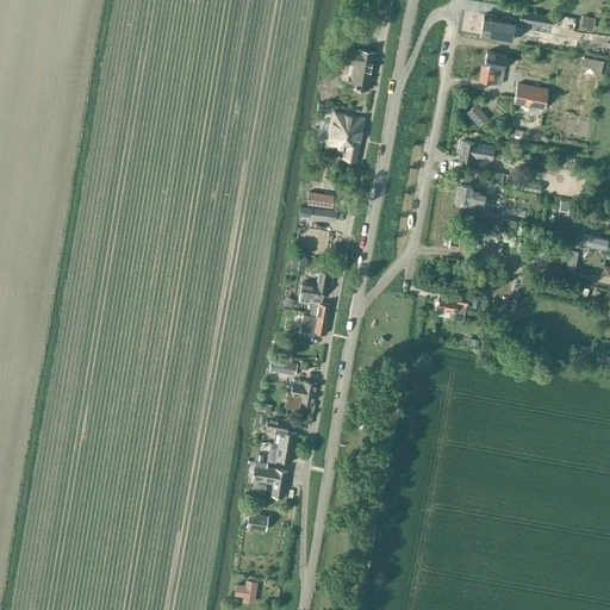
[(484,20),(481,32),(503,36),(506,14),(485,11),(483,20),(484,20)]
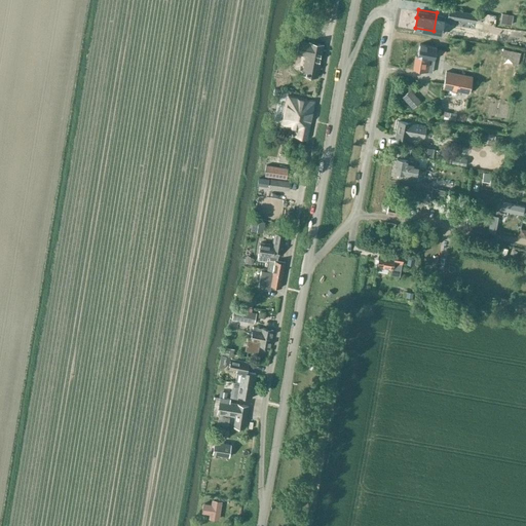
[(478,14),(449,9),(447,17),(476,23),(478,14)]
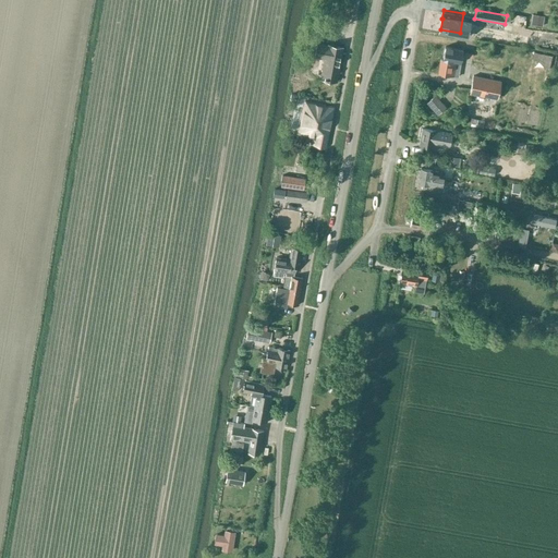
[(531,25),(542,26),(543,16),(532,15),(531,25)]
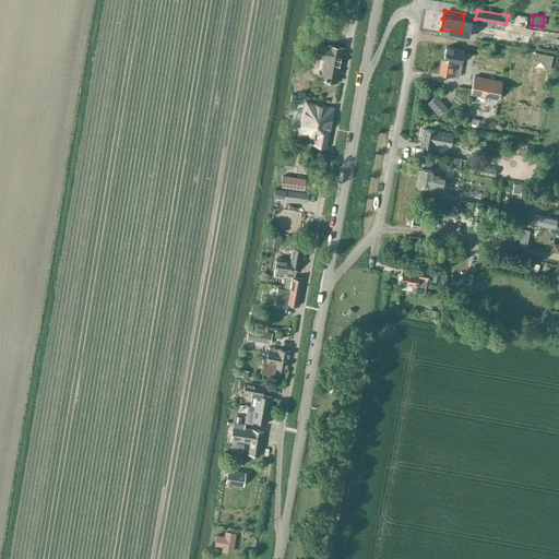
[(324,59),(321,79),(337,82),(343,48),(317,43),(314,58),(324,59)]
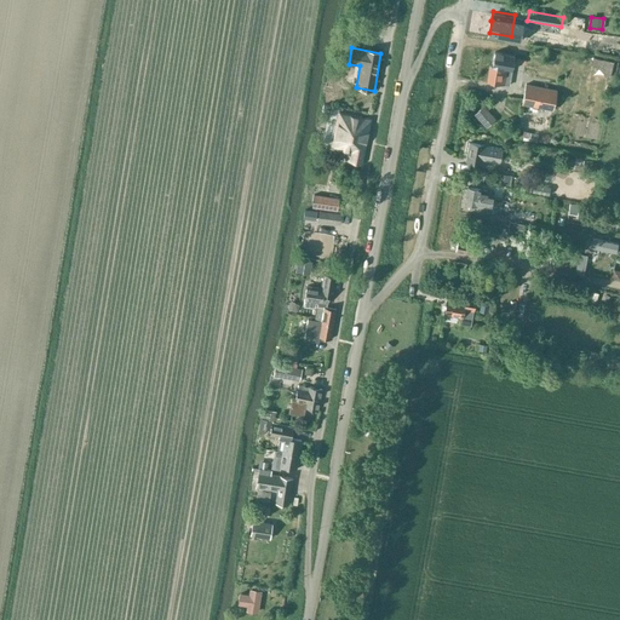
[(489,67),(487,81),(505,85),(509,85),(510,79),(511,70),(514,56),(494,52),(492,67),(489,67)]
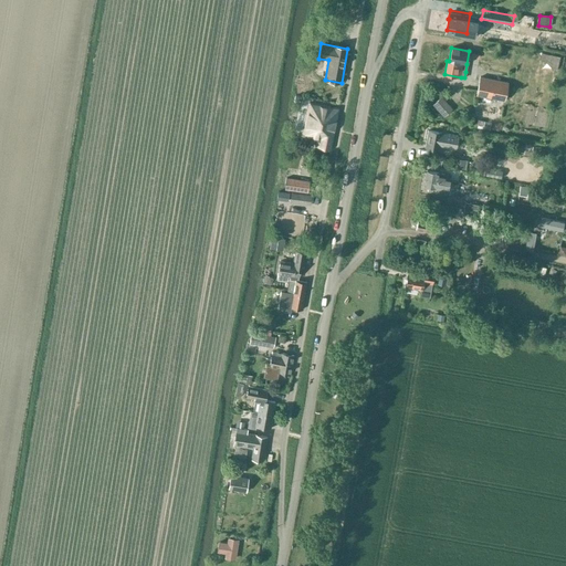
[(559,55),(542,52),(541,61),(547,62),(552,67),(556,69),(559,55)]
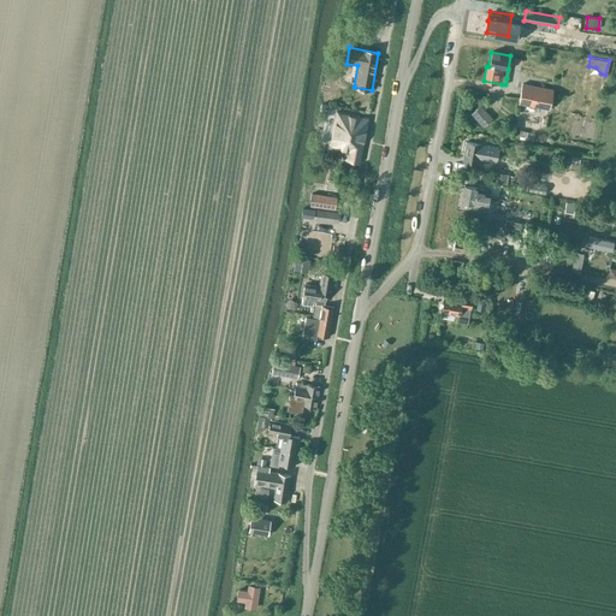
[(552,89),(522,83),(517,105),(549,111),(552,89)]
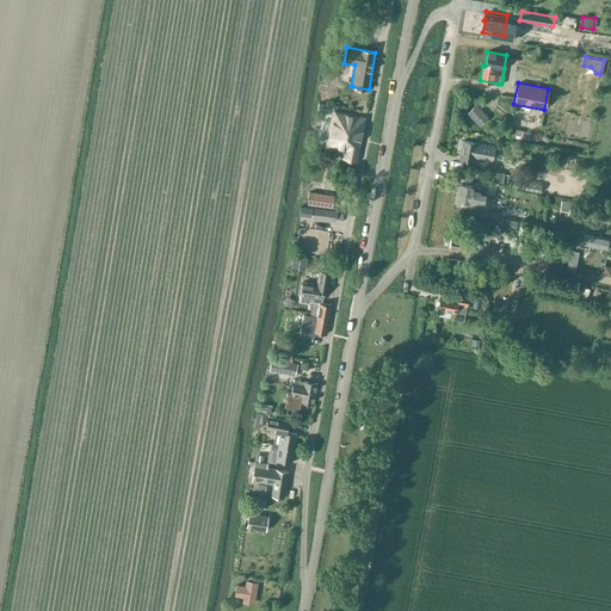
[(319,103),(316,110),(326,112),(328,104),(319,103)]
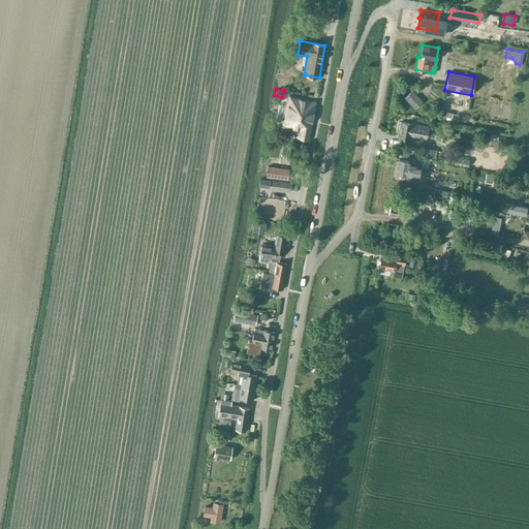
[(413,91),(406,97),(408,100),(416,94),(413,91)]
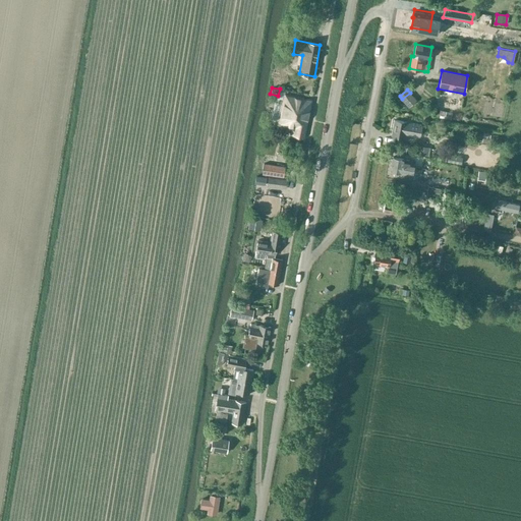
[(311,101),(285,96),(279,122),(287,124),(286,126),(293,128),(292,135),(304,137),(311,101)]
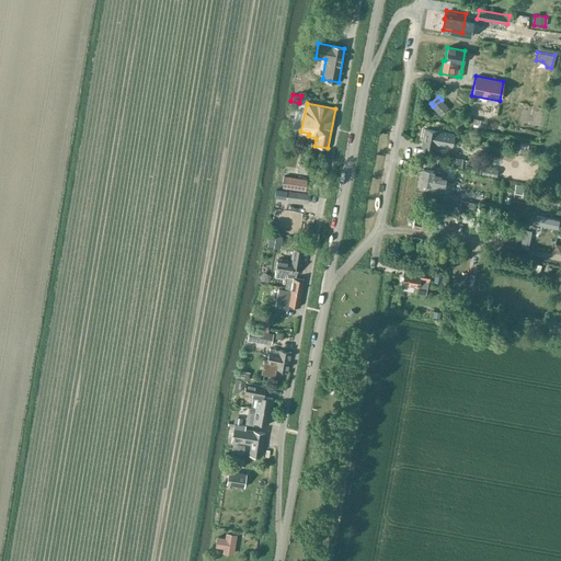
[(451,148),(454,135),(424,129),(421,145),(435,148),(436,146),(451,148)]
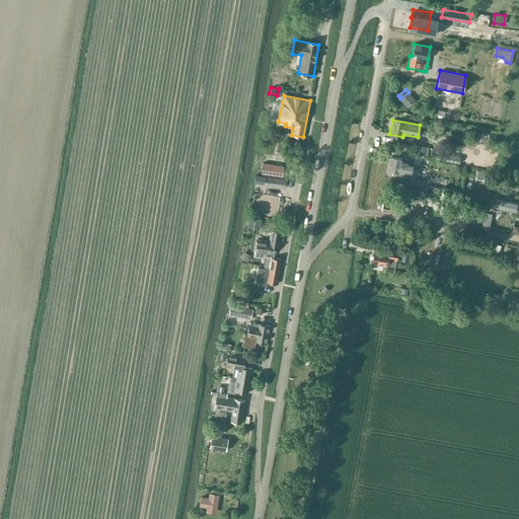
[(395,142),(394,148),(404,150),(405,143),(395,142)]
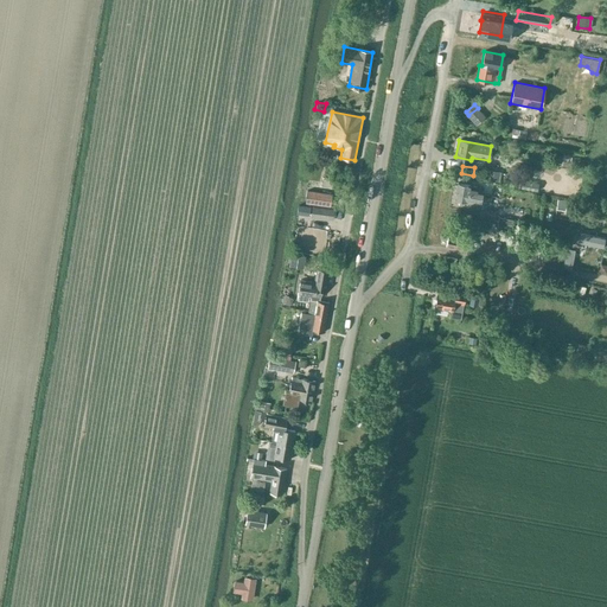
[(490,170),(489,178),(498,180),(499,172),(490,170)]
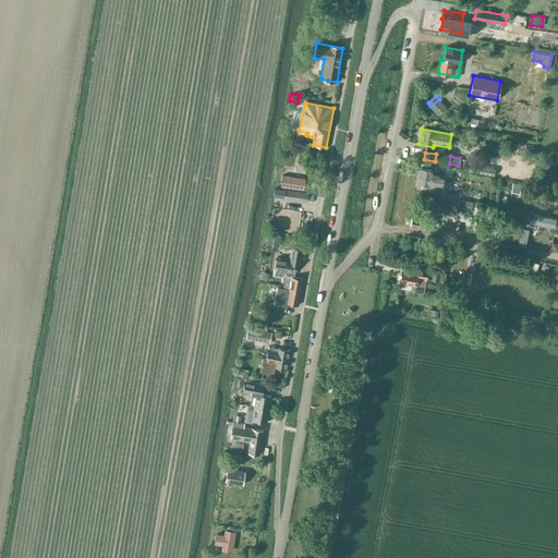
[(432,170),(426,169),(421,168),(417,183),(423,184),(422,190),(440,193),(444,176),(444,173),(432,171),(432,170)]
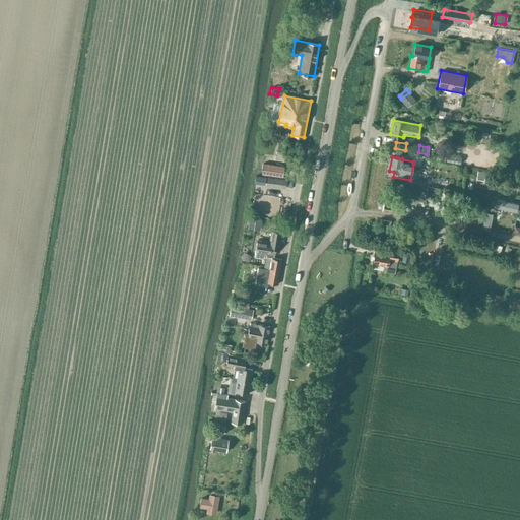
[(284,166),(263,164),(262,175),(283,177),(284,166)]
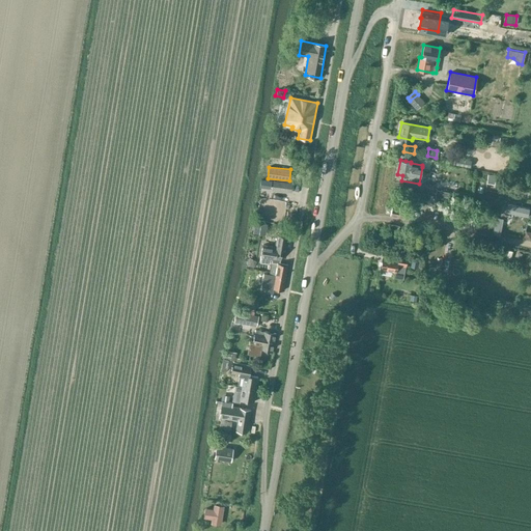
[(487,174),(486,182),(495,183),(496,175),(487,174)]
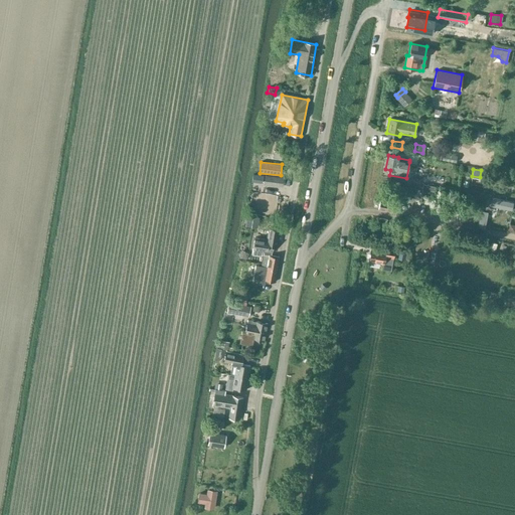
[(264,175),(253,174),(252,182),(263,183),(264,175)]
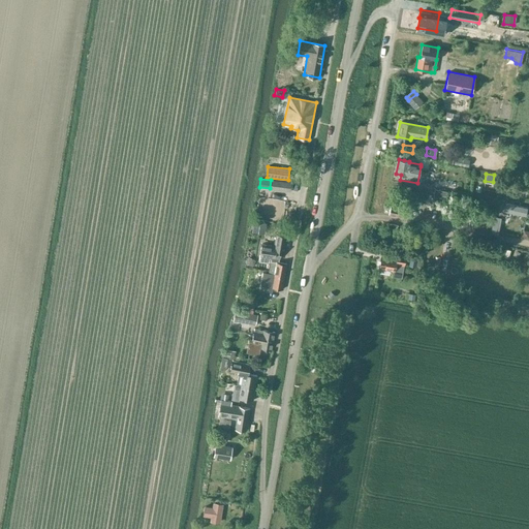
[(289,192),(290,184),(272,181),(271,189),(289,192)]
